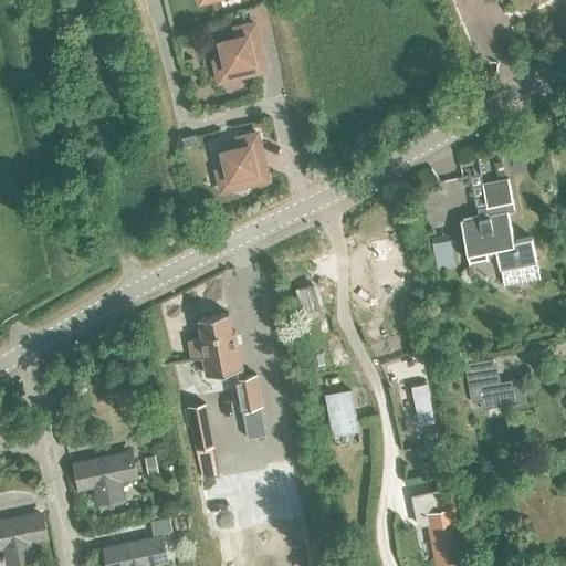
[(223,59),(213,61),(219,81),(238,76),(236,66),(253,62),(247,37),(257,34),(254,23),(234,28),(237,38),(220,42),(223,59)]
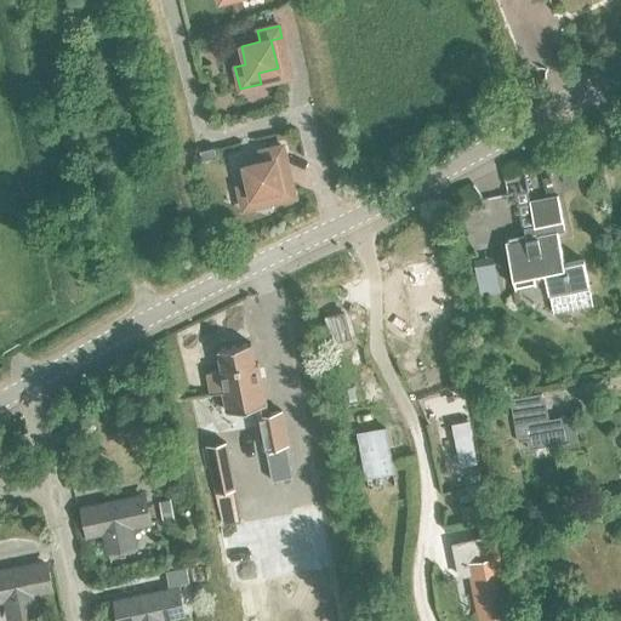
[(243,210),(263,204),(261,194),(280,189),(273,161),(284,159),(281,147),(260,152),(262,163),(244,166),(248,186),(238,188),(243,210)]
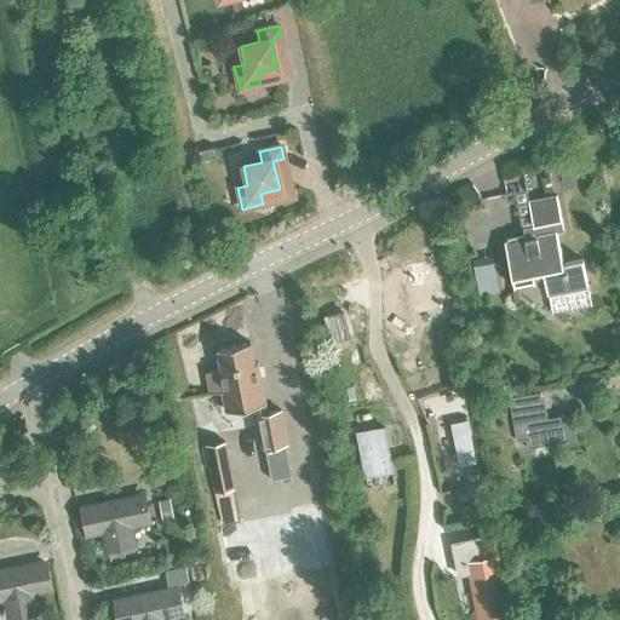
[(199,151),(201,161),(214,158),(213,148),(199,151)]
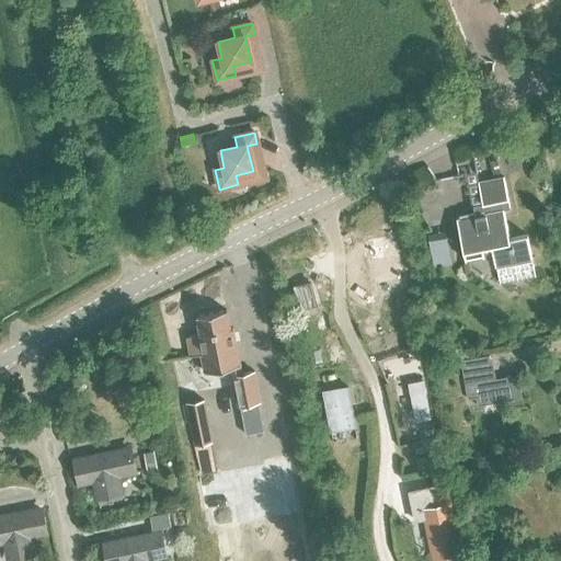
[(495,159),(488,161),(490,172),(497,171),(495,159)]
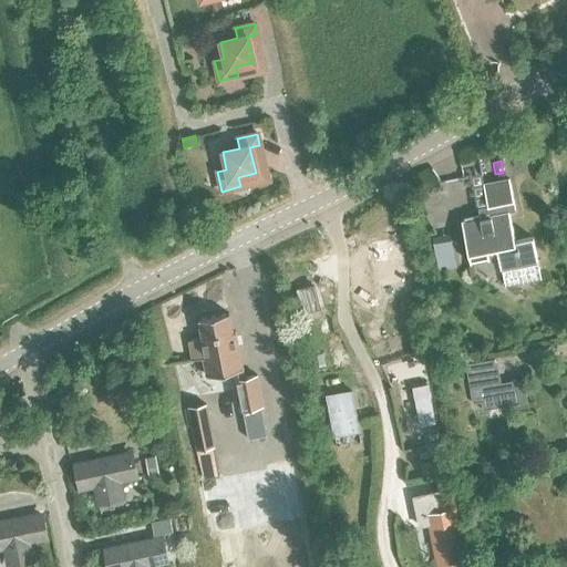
[(486,205),(476,207),(478,216),(460,220),(468,263),(488,258),(486,248),(495,246),(500,269),(502,268),(505,286),(540,278),(537,260),(532,237),(513,241),(506,212),(513,209),(506,179),(482,184),(486,205)]
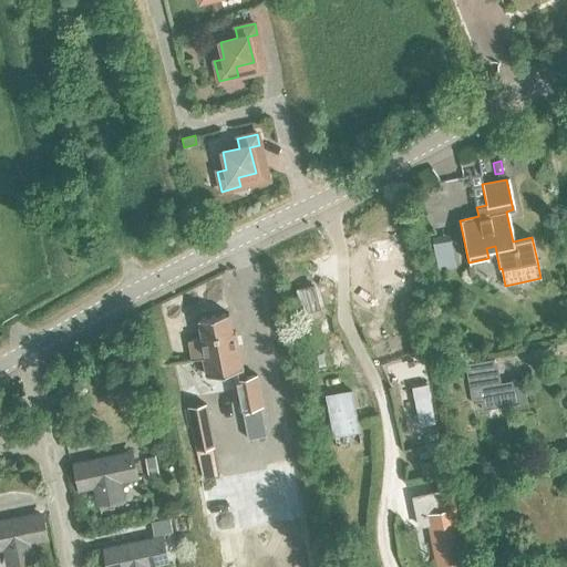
[(297,290),(302,312),(318,308),(313,286),(297,290)]
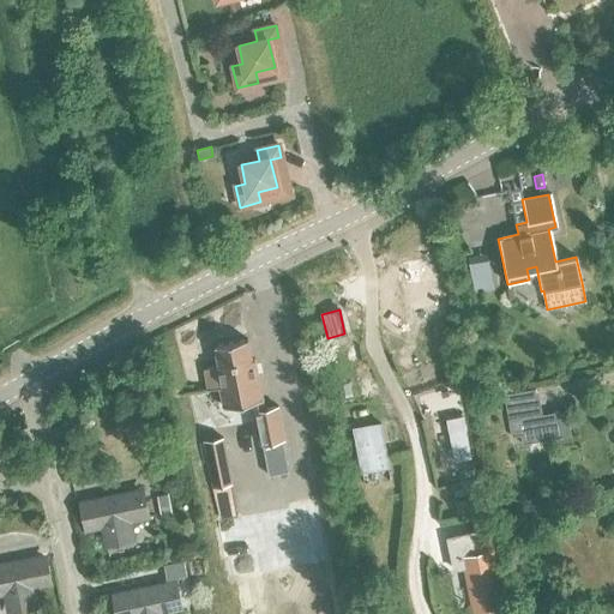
[(247,339),(215,345),(218,366),(204,368),(208,390),(220,387),(223,407),(252,402),(259,444),(262,444),(268,476),(288,471),(282,440),(284,439),(277,407),(264,409),(254,359),(251,360),(247,339)]
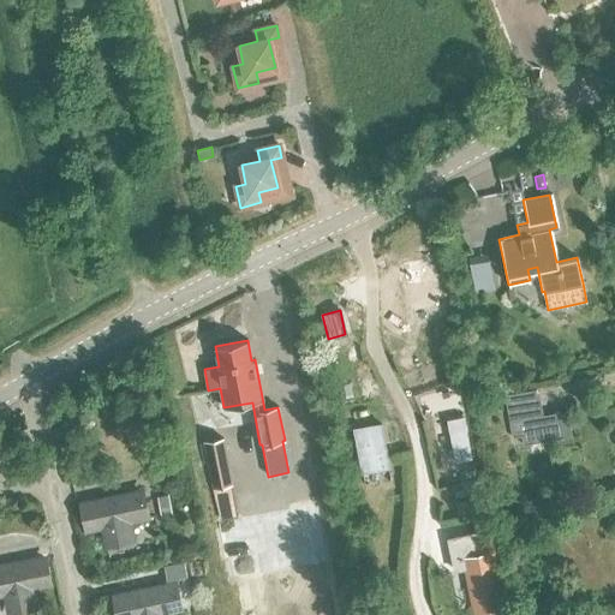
[(410,357),(398,360),(401,372),(413,369),(410,357)]
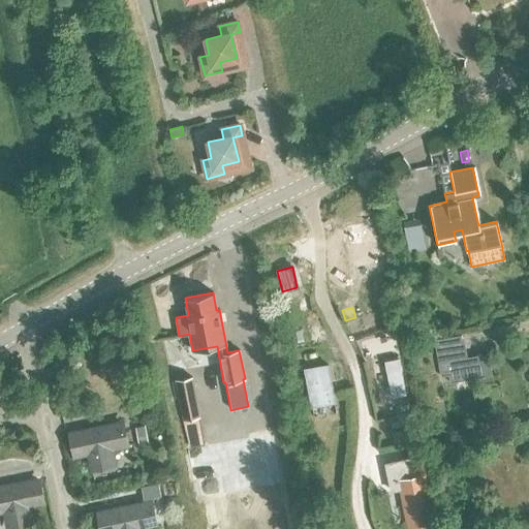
[(434,340),(441,376),(449,374),(450,382),(493,374),(489,353),(468,356),(464,339),(462,339),(462,334),(434,340)]
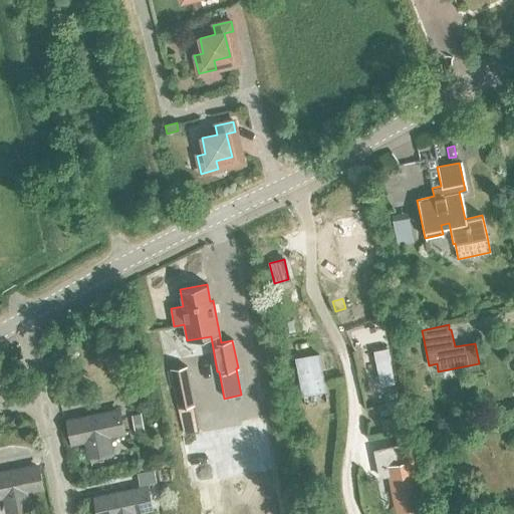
[(295,359),(302,395),(324,391),(317,355),(295,359)]
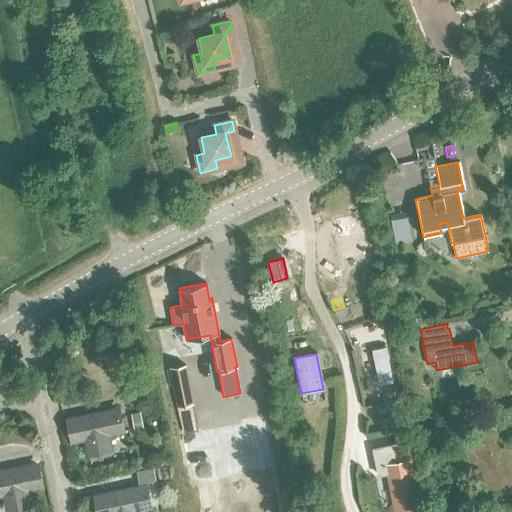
[(184,366),(170,369),(178,406),(192,404),(184,366)]
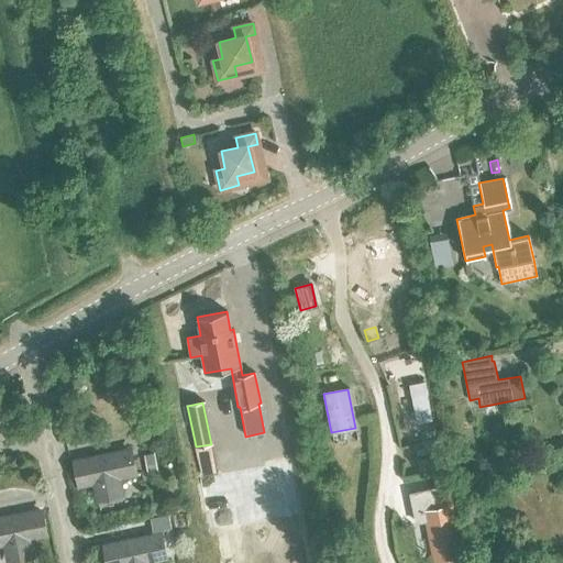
[(433,424),(423,427),(427,439),(437,437),(433,424)]
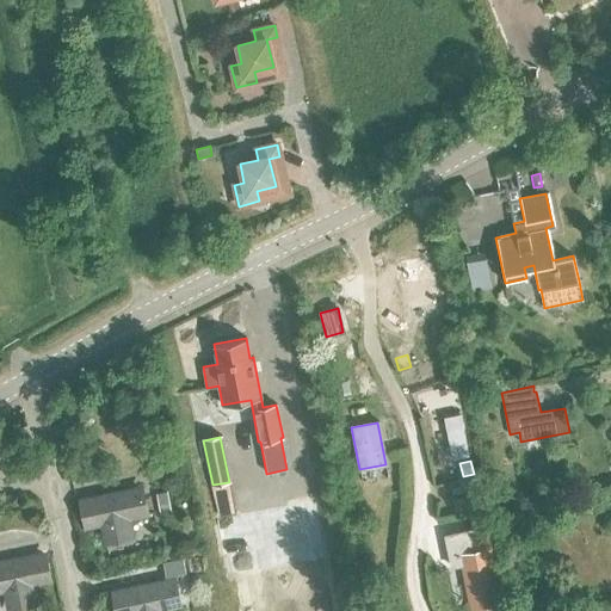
[(150,467),(143,475),(150,482),(159,475),(150,467)]
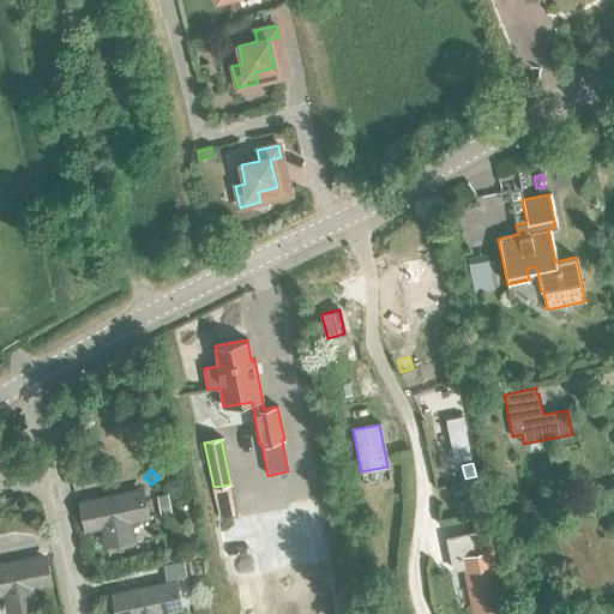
[(79,501),(85,529),(101,525),(104,543),(130,539),(126,521),(145,516),(139,489),(79,501)]
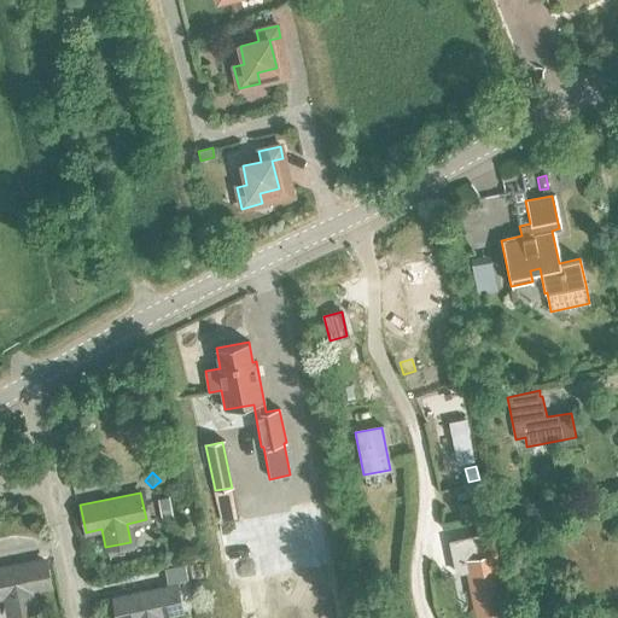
[(168,497),(158,500),(162,522),(172,519),(168,497)]
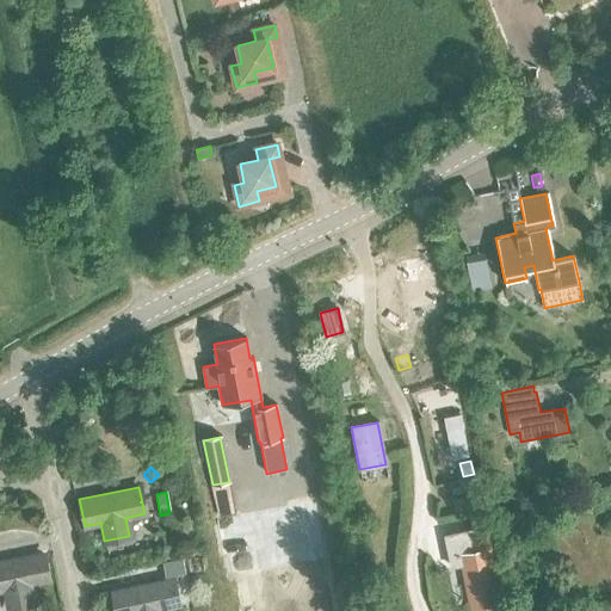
[(475,497),(454,501),(457,513),(477,508),(475,497)]
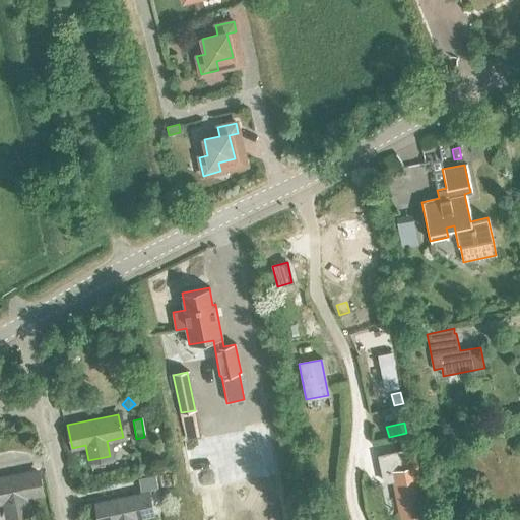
[(414,449),(378,456),(384,483),(392,481),(399,519),(409,519),(428,516),(414,449)]
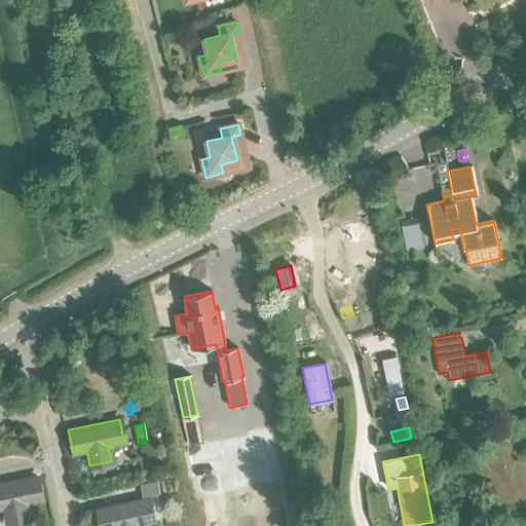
[(0,484),(0,508),(3,508),(6,523),(29,518),(26,503),(41,500),(37,477),(0,484)]
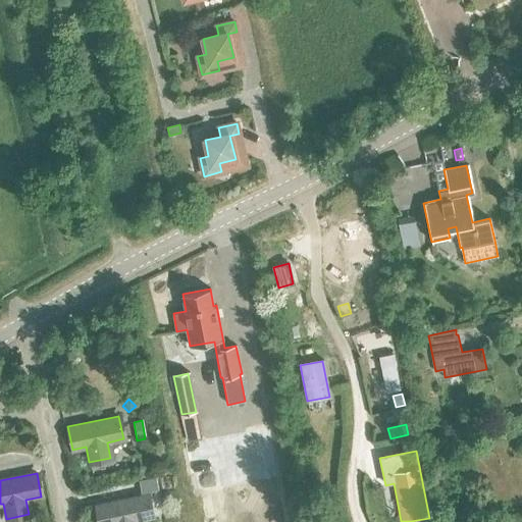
[(97,505),(100,521),(136,521),(136,519),(152,516),(148,494),(97,505)]
